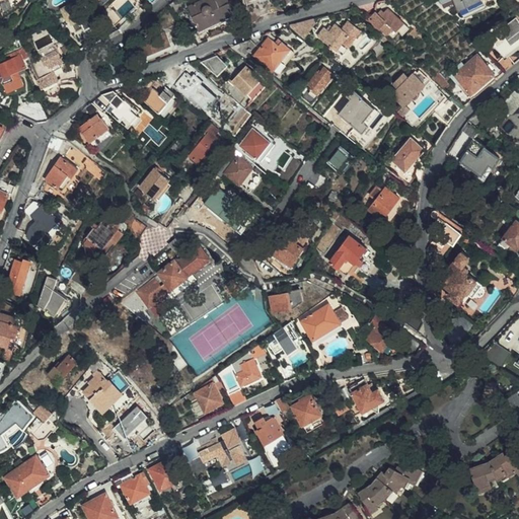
[(69,19),(72,18),(87,10),(89,15),(90,14),(87,6),(85,7),(81,0),(78,0),(63,8),(69,19)]
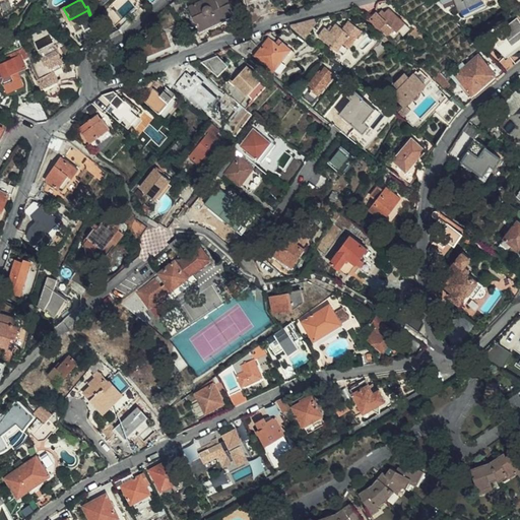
[(128,0),(136,6),(129,12),(135,13),(142,7),(134,0),(128,0)]
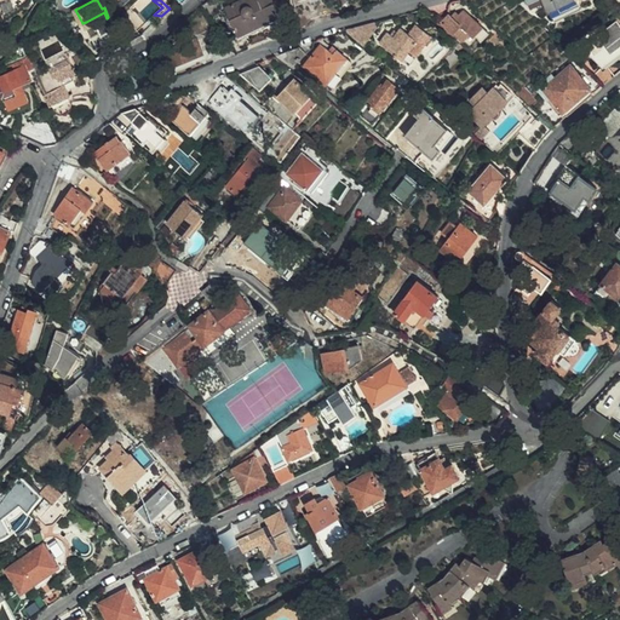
[(252,0),(230,9),(233,17),(240,38),(260,30),(262,34),(250,39),(253,45),(271,39),(268,28),(282,22),(274,0),(252,0)]
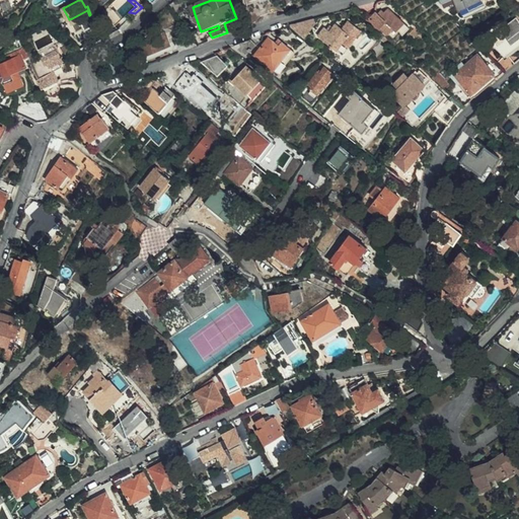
[(479,0),(451,0),(457,12),(458,12),(460,16),(484,6),(479,0)]
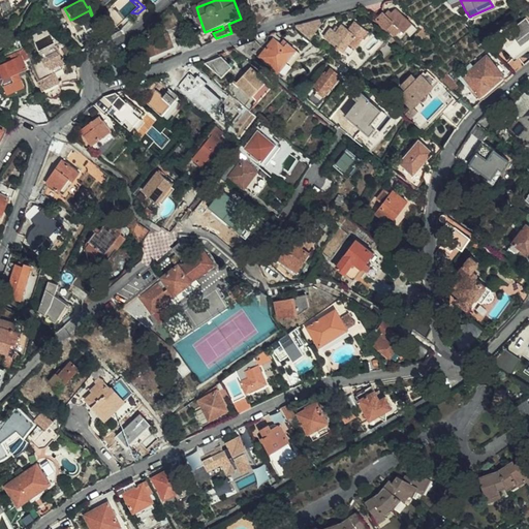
[(275,16),(270,3),(260,6),(266,19),(275,16)]
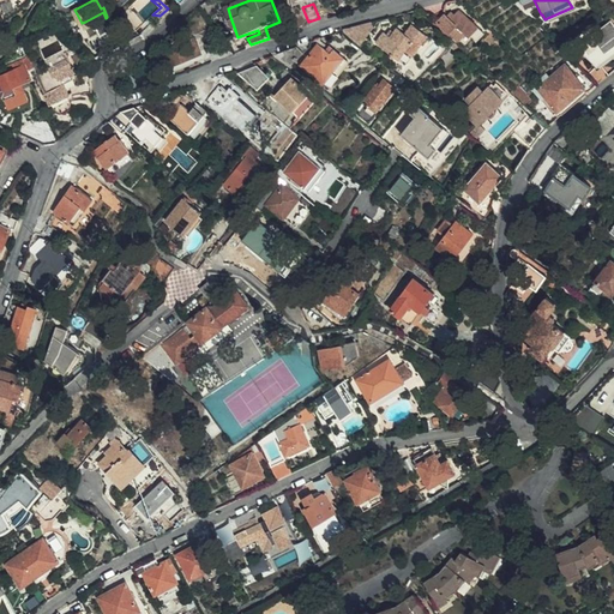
[(134,11),(131,7),(124,14),(127,18),(134,11)]
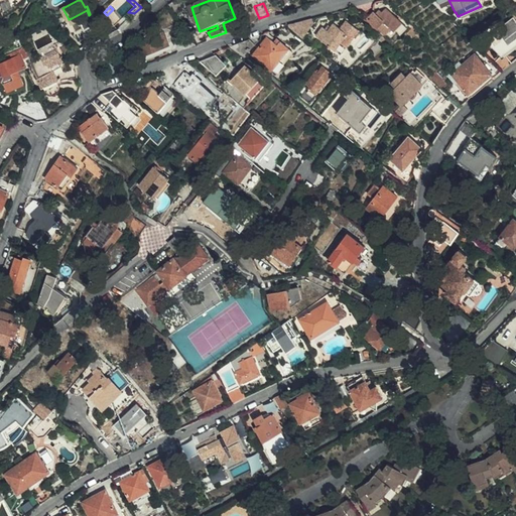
[(369,18),(387,33),(392,27),(395,30),(396,29),(402,22),(386,9),(383,12),(380,15),(377,13),(375,12),(369,18)]
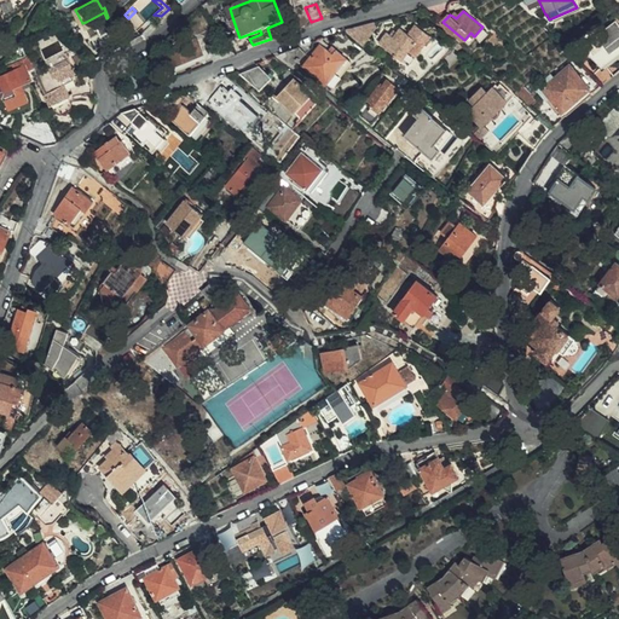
[(104,12),(86,22),(93,36),(102,33),(103,35),(117,28),(111,16),(108,17),(106,18),(104,12)]
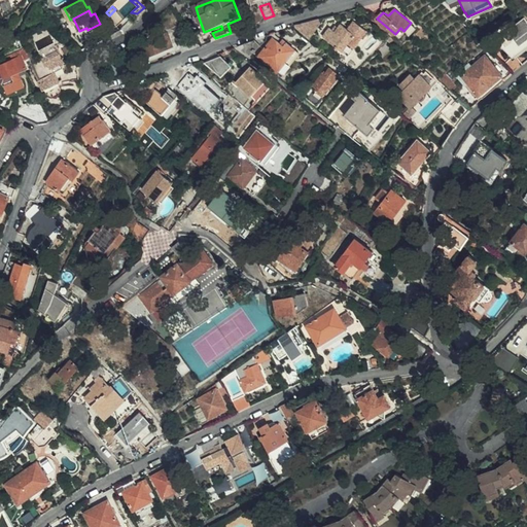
[(113,19),(112,20),(113,22),(117,27),(127,18),(119,10),(112,16),(113,19)]
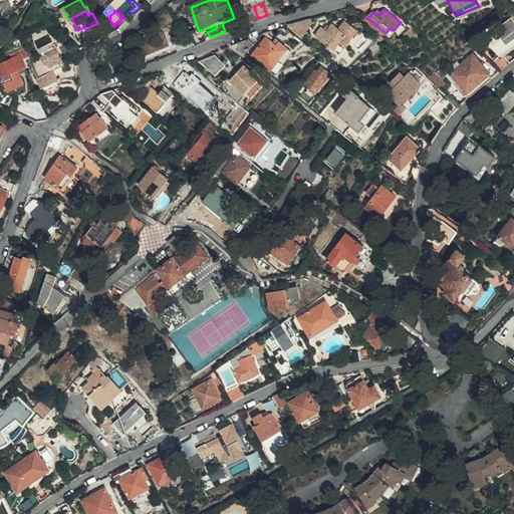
[(199,31),(193,14),(189,15),(197,35),(207,32),(217,28),(216,25),(199,31)]
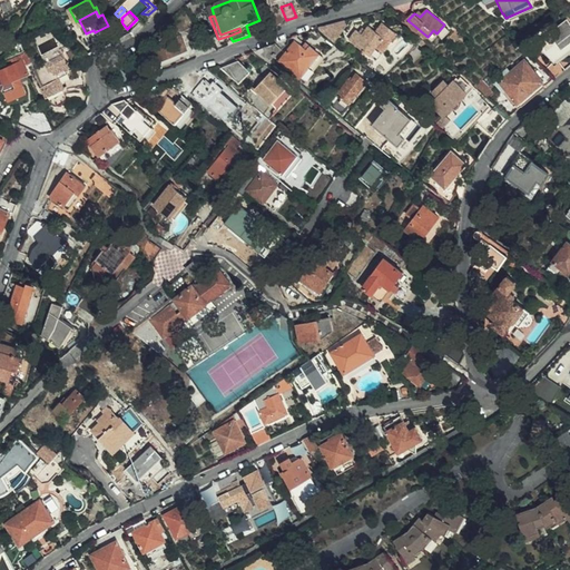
[(127,29),(130,32),(143,20),(139,17),(137,19),(127,29)]
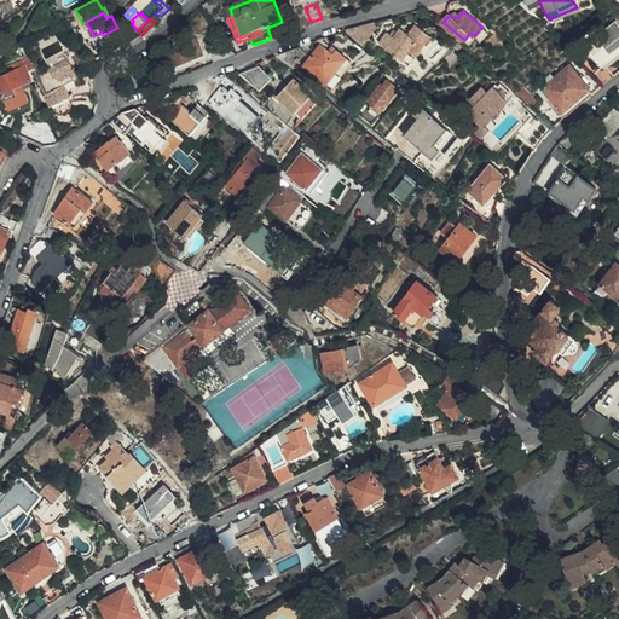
[(376,25),(375,21),(371,22),(348,29),(347,33),(364,46),(376,25)]
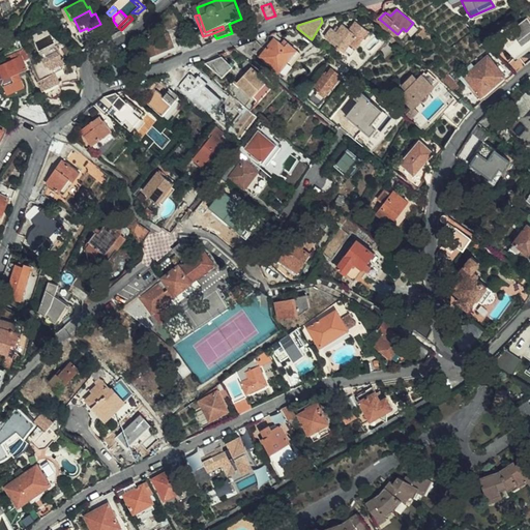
[(518,57),(520,56),(529,47),(529,22),(528,20),(503,41),(518,57)]
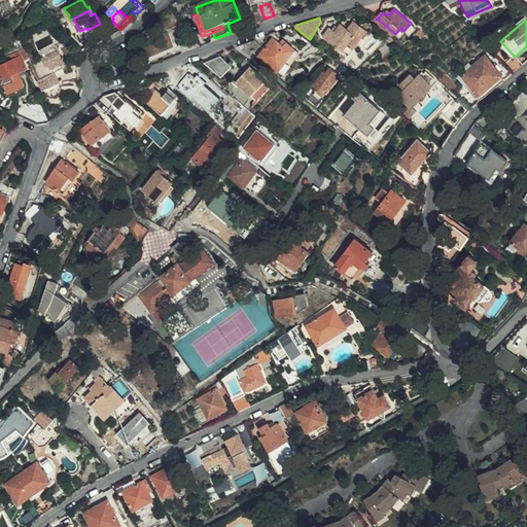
[(108,40),(121,30),(120,30),(117,27),(113,22),(101,30),(108,40)]
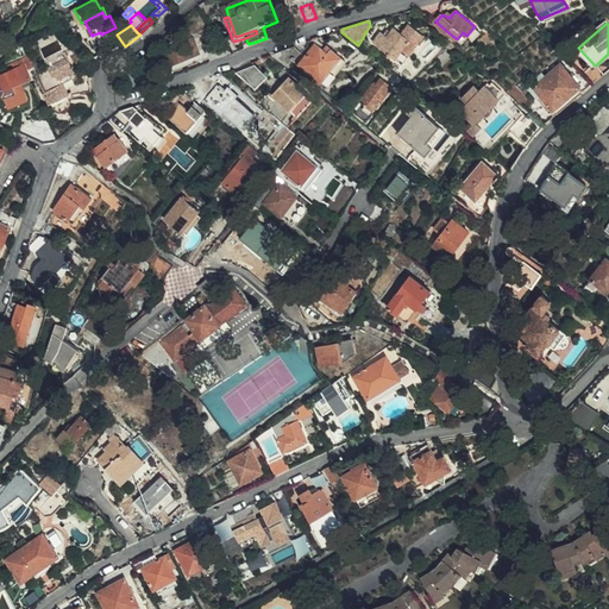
[(396,29),(393,33),(389,37),(385,35),(383,32),(374,42),(391,54),(390,55),(393,57),(394,56),(405,64),(426,37),(410,25),(403,35),(396,29)]
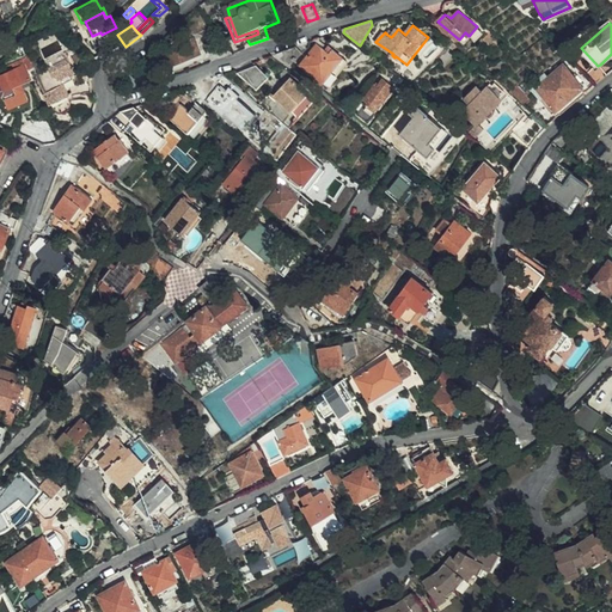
[(477,26),(470,35),(476,41),(483,32),(477,26)]
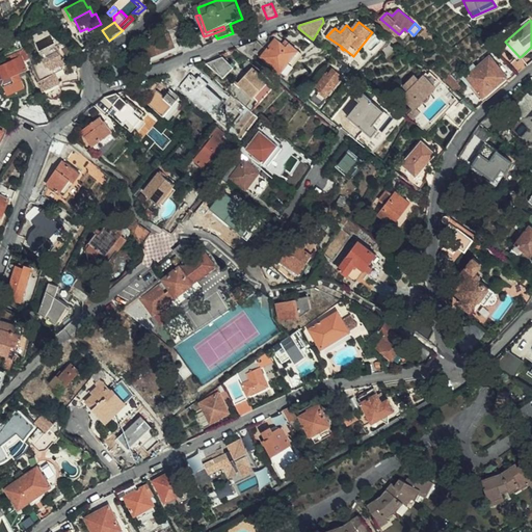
[(404,28),(399,34),(402,36),(407,31),(404,28)]
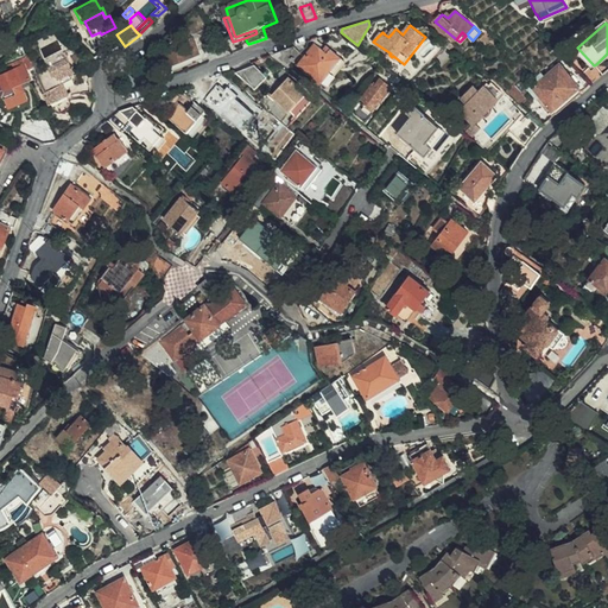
[(217,52),(229,49),(220,36),(214,38),(217,52)]
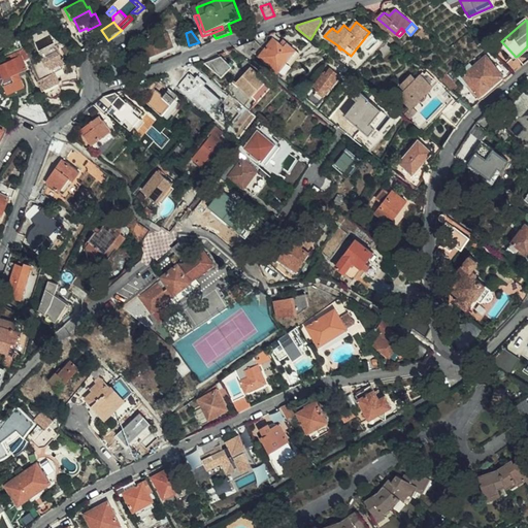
[(183,48),(189,45),(186,33),(177,36),(183,48)]
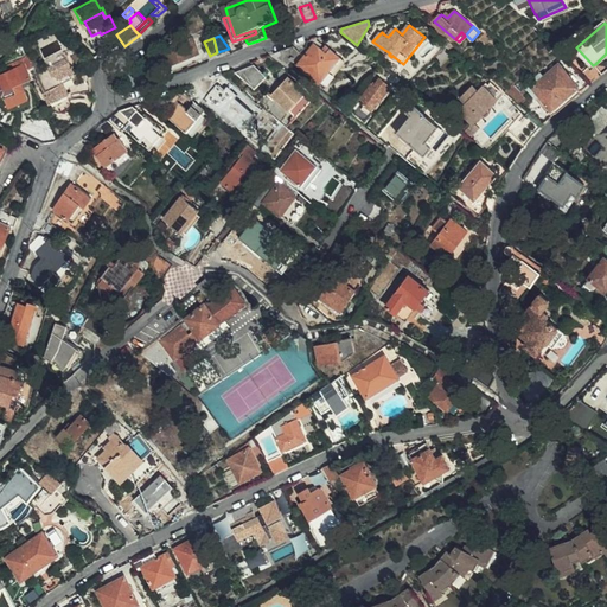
[(190,45),(187,39),(160,50),(161,56),(165,55),(168,65),(190,57),(192,63),(203,58),(205,52),(200,53),(197,43),(190,45)]
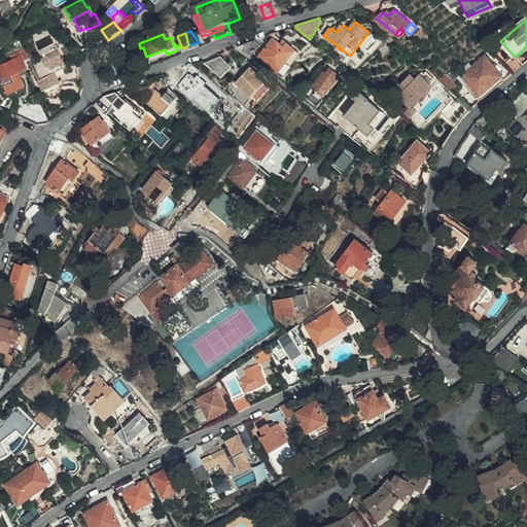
[(57,41),(40,49),(44,58),(32,64),(44,90),(45,90),(46,91),(61,84),(61,83),(80,80),(79,71),(57,74),(55,71),(53,66),(62,62),(65,60),(58,44),(63,41),(62,39),(57,41)]
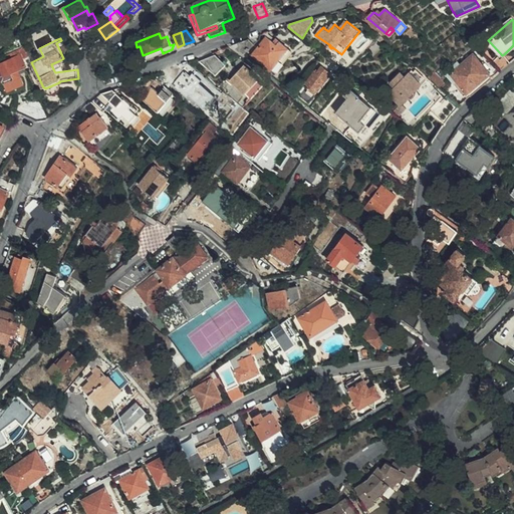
[(253,54),(271,70),(289,49),(280,41),(276,45),(274,44),(267,38),(253,54)]
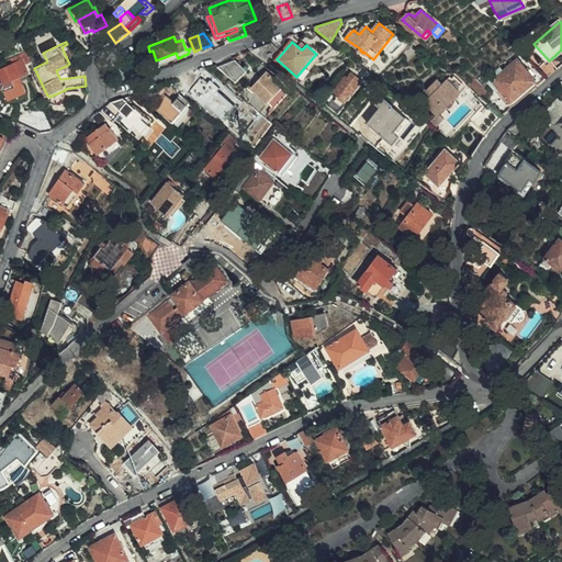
[(279,49),(272,43),(266,46),(253,51),(267,60),(279,49)]
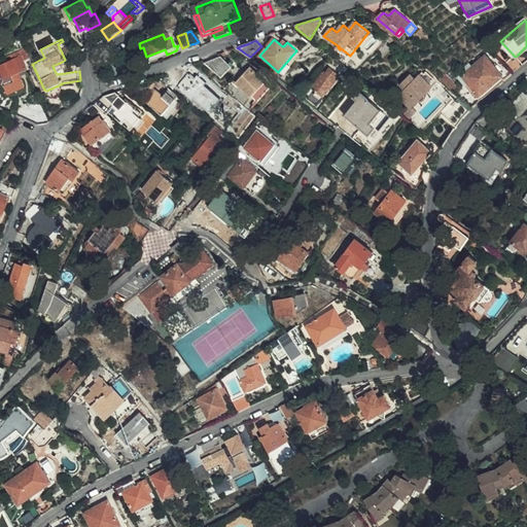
[(296,50),(278,72),(283,75),(301,54),(296,50)]
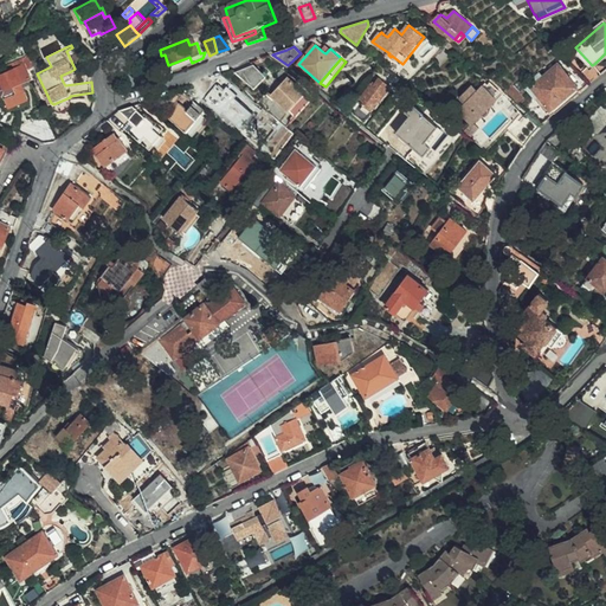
[(2,82),(0,82),(0,90),(5,98),(10,109),(28,100),(21,83),(31,78),(27,70),(33,68),(32,64),(25,59),(6,69),(8,73),(0,77),(2,82)]
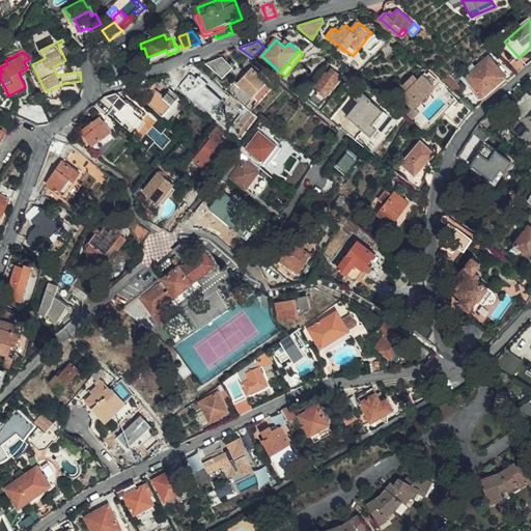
[(487,99),(508,80),(506,77),(506,76),(490,56),(466,75),(473,82),(484,95),(487,99)]
